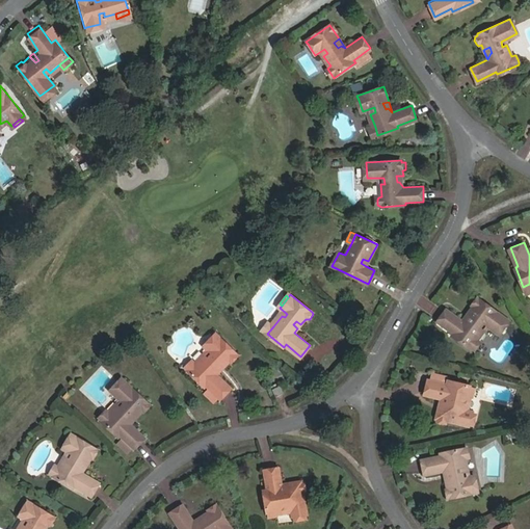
[(447,306),(438,317),(453,329),(452,332),(470,345),(471,344),(472,345),(475,345),(478,342),(477,339),(476,338),(483,327),(480,326),(484,321),(498,332),(508,319),(478,296),(475,296),(474,299),(474,302),(469,310),(473,312),(471,317),(469,315),(465,316),(464,318),(447,306)]
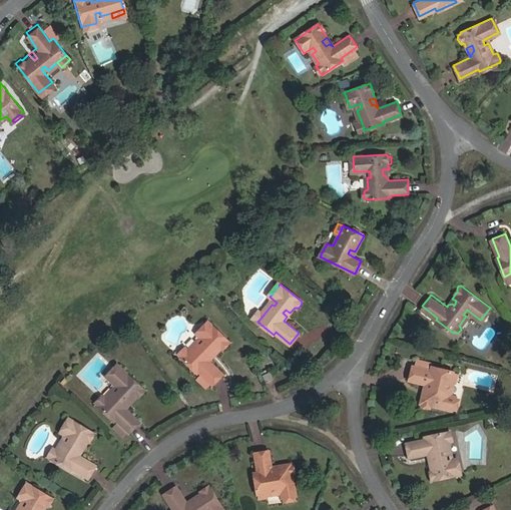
[(258,322),(264,315),(259,311),(252,319),(258,322)]
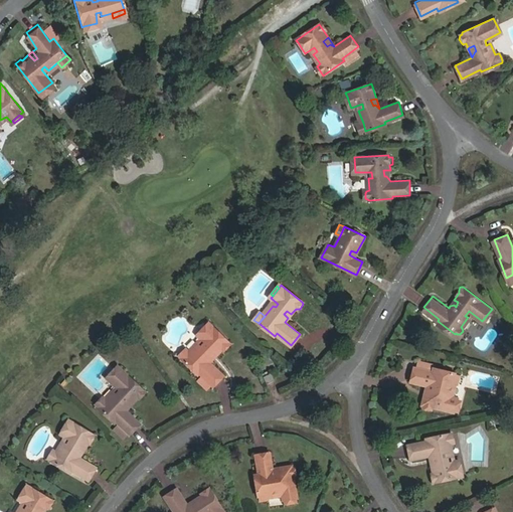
[(191,352),(184,359),(199,374),(201,372),(214,385),(224,374),(211,362),(212,356),(209,353),(213,349),(218,354),(221,350),(225,349),(229,346),(227,341),(211,324),(209,326),(201,334),(199,335),(206,342),(202,346),(199,344),(191,352)]
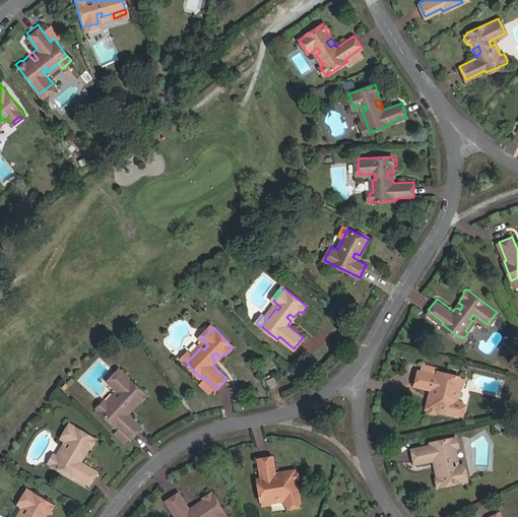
[(201,335),(203,337),(211,329),(209,327),(201,335)]
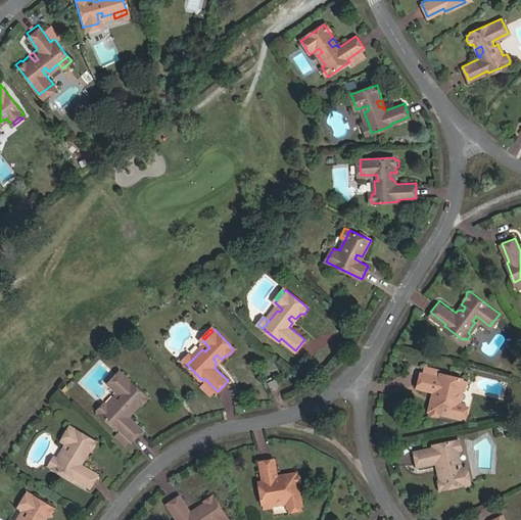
[(183,360),(187,365),(194,358),(189,353),(183,360)]
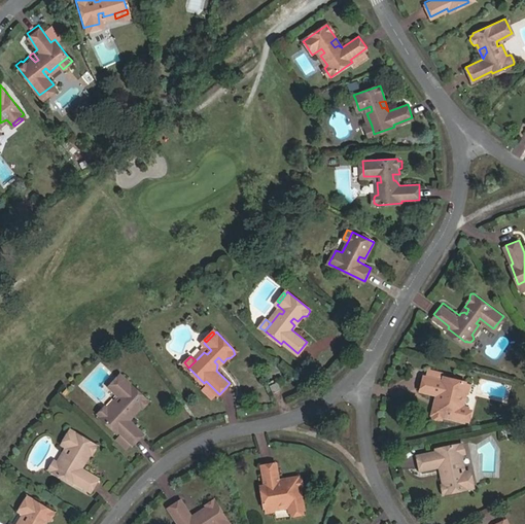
[(217,364),(216,371),(223,362),(218,357),(214,361),(217,364)]
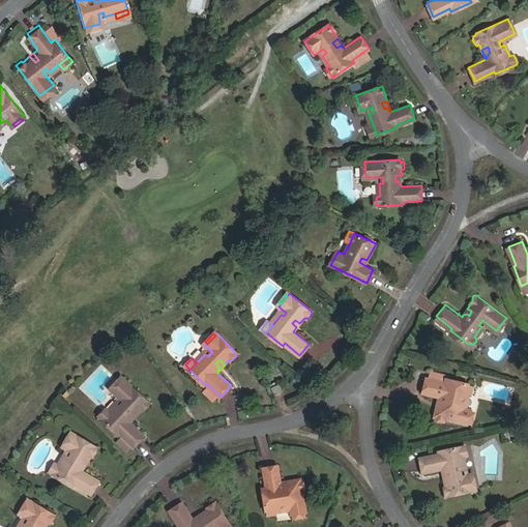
[(466,393),(472,391),(472,387),(470,382),(447,378),(446,381),(427,377),(423,391),(437,394),(436,398),(437,400),(439,403),(441,403),(439,408),(438,407),(433,406),(431,413),(437,415),(436,418),(441,419),(444,419),(445,417),(469,422),(470,419),(472,411),(473,408),(468,407),(463,406),(466,393)]
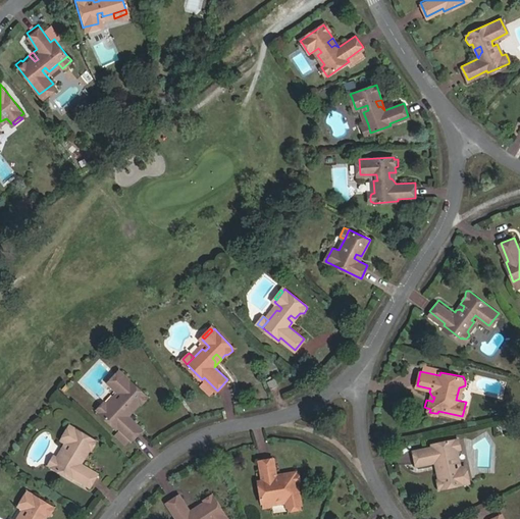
[(120,375),(113,383),(111,384),(123,395),(119,399),(116,397),(108,406),(104,405),(101,409),(103,412),(101,414),(118,428),(119,427),(133,438),(142,428),(128,417),(130,411),(127,409),(126,408),(127,408),(131,404),(132,403),(137,408),(140,404),(143,406),(144,406),(149,402),(148,399),(146,397),(148,396),(122,372),(120,375)]
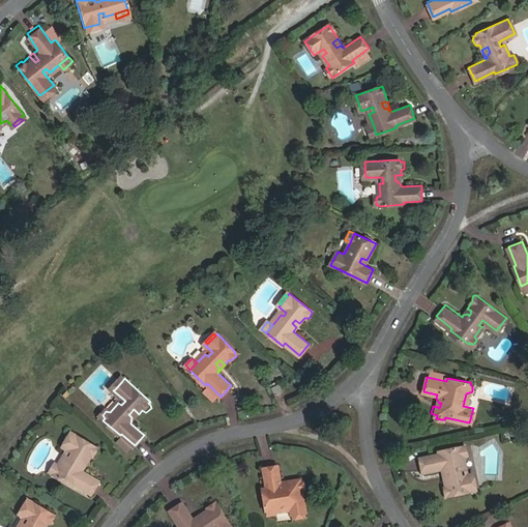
[(112,386),(115,389),(122,381),(119,378),(112,386)]
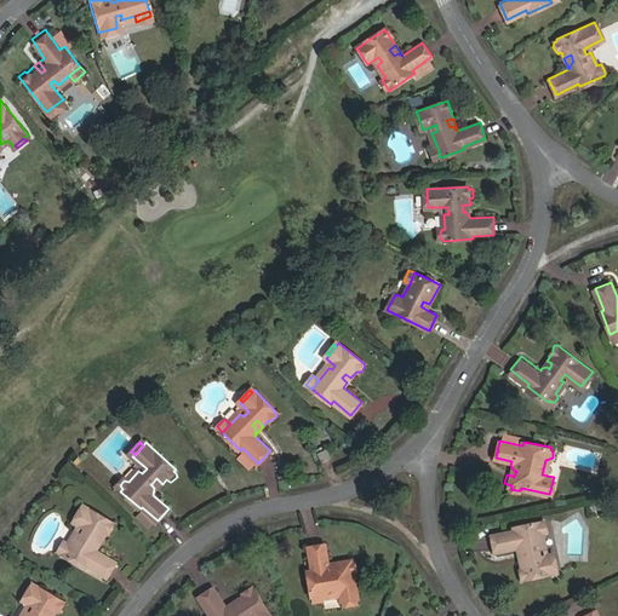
[(322,459),(332,454),(328,445),(318,450),(322,459)]
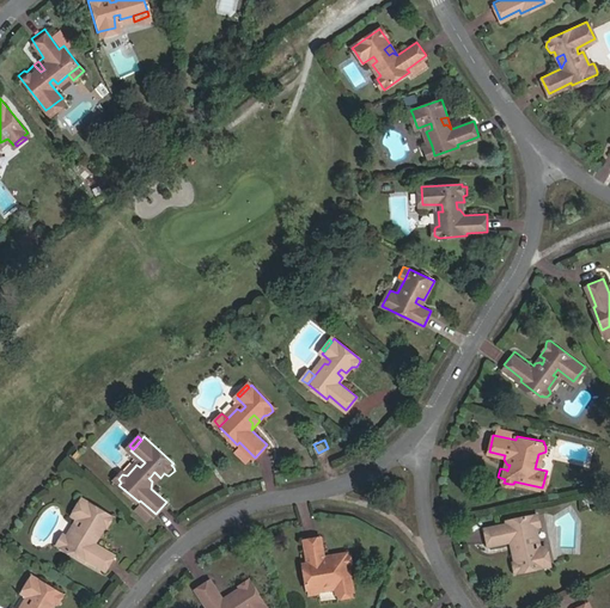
[(541,470),(546,452),(538,454),(535,468),(541,470)]
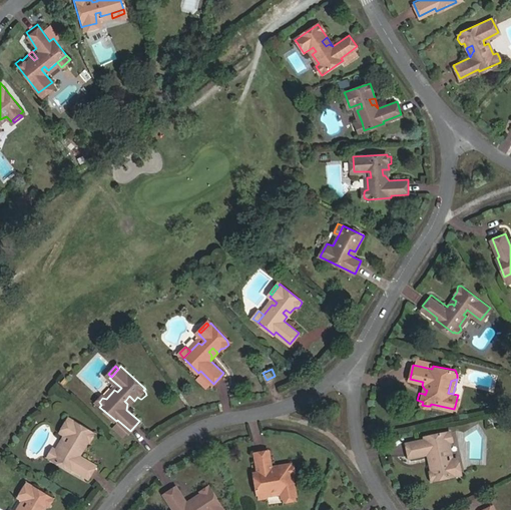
[(127,404),(126,410),(134,401),(129,396),(128,397),(125,401),(124,401),(125,402),(127,404)]
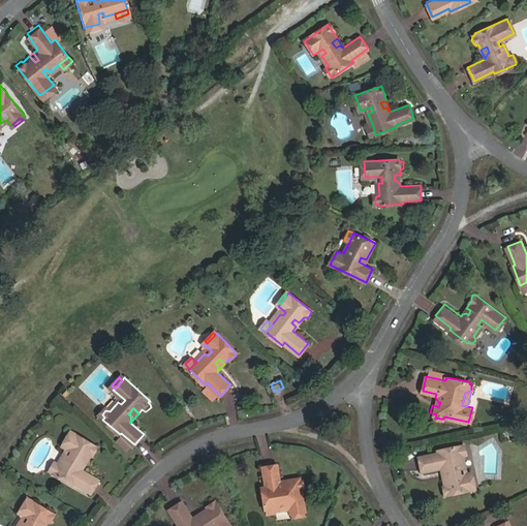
[(83,457),(88,460),(91,454),(94,455),(97,449),(97,446),(72,433),(72,434),(65,445),(64,446),(72,452),(70,456),(66,454),(60,465),(56,474),(72,483),(73,483),(91,491),(98,478),(83,469),(83,465),(80,463),(83,457)]
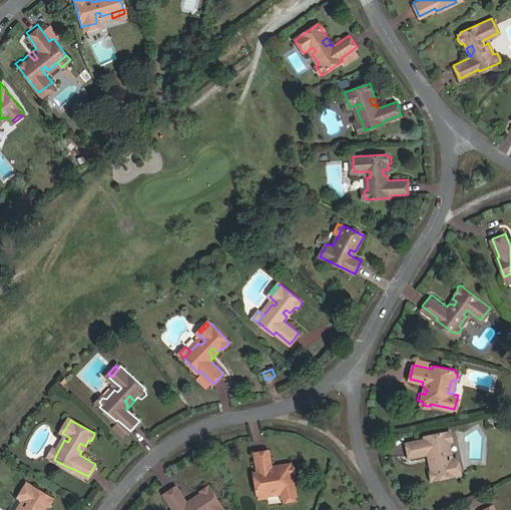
[(427,453),(427,455),(428,455),(433,457),(435,457),(437,461),(429,462),(432,479),(459,472),(458,470),(455,460),(455,457),(446,460),(445,454),(449,452),(447,442),(444,431),(424,436),(425,438),(406,442),(409,456),(427,453)]
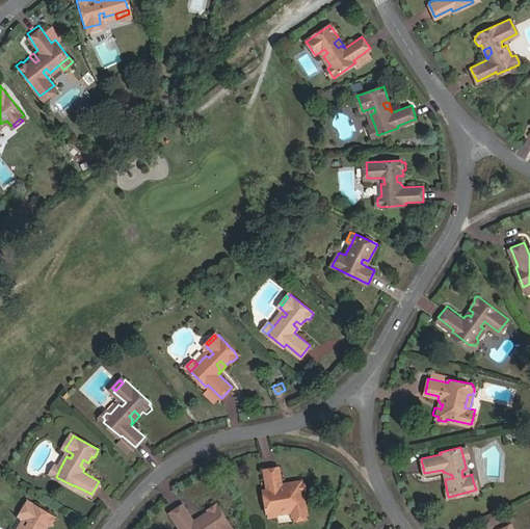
[(83,472),(88,463),(83,459),(80,466),(83,468),(83,472)]
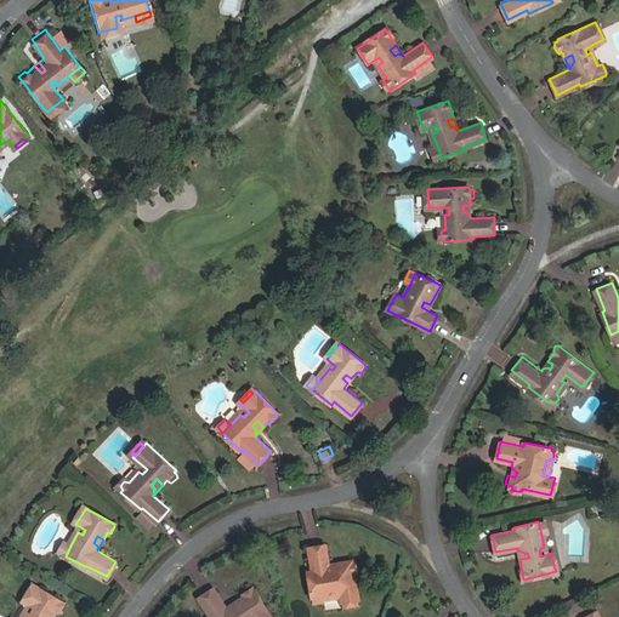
[(58,553),(66,556),(71,546),(64,543),(58,553)]
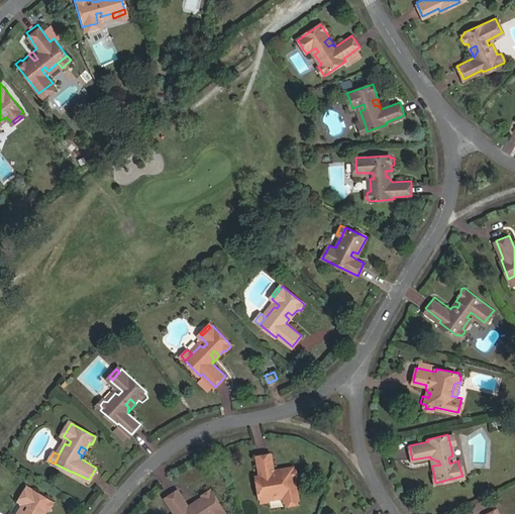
[(258,502),(261,502),(264,496),(278,496),(279,501),(279,503),(282,503),(283,506),(291,505),(291,502),(294,502),(293,480),(292,472),(292,466),(284,466),(284,474),(280,474),(279,472),(277,470),(274,470),(272,470),(271,454),(256,455),(258,475),(254,476),(255,498),(258,502)]
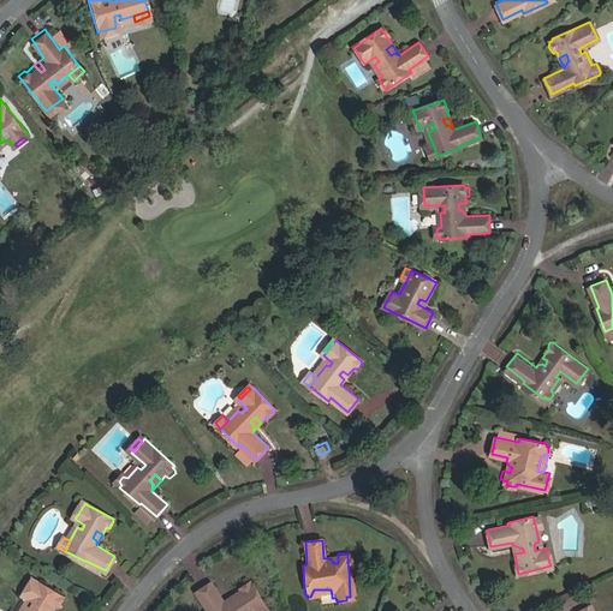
[(42,610),(45,607),(51,610),(53,610),(57,605),(59,605),(63,598),(63,595),(34,580),(33,581),(28,593),(27,597),(35,600),(31,606),(28,605),(24,610),(42,610)]
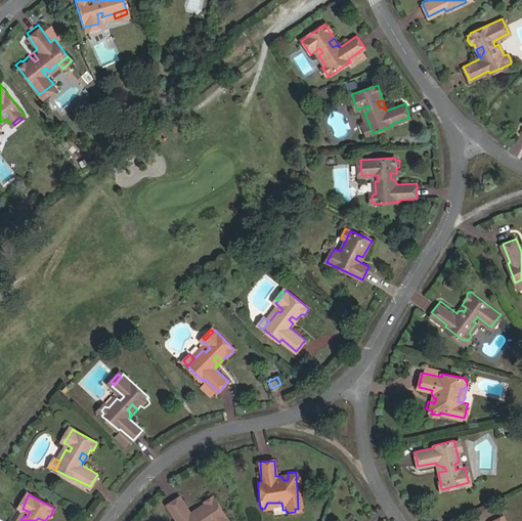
[(193,513),(190,512),(180,496),(169,504),(178,519),(176,520),(228,520),(214,497),(206,496),(203,500),(203,504),(200,507),(203,512),(197,516),(193,513)]
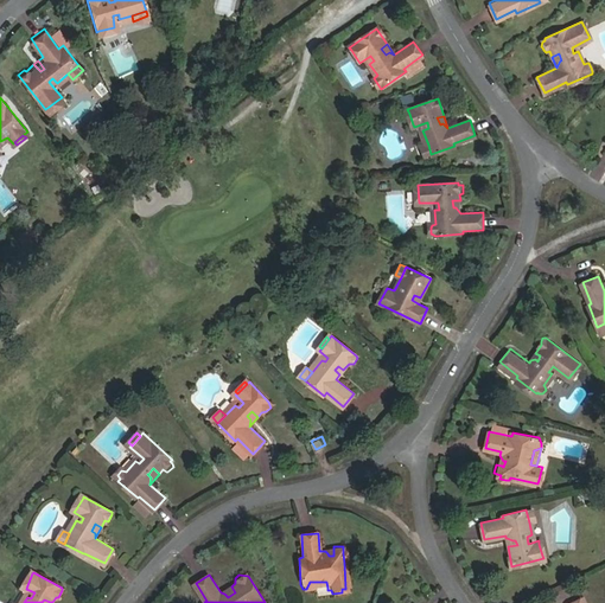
[(231,587),(221,592),(224,594),(228,597),(235,592),(231,587)]
